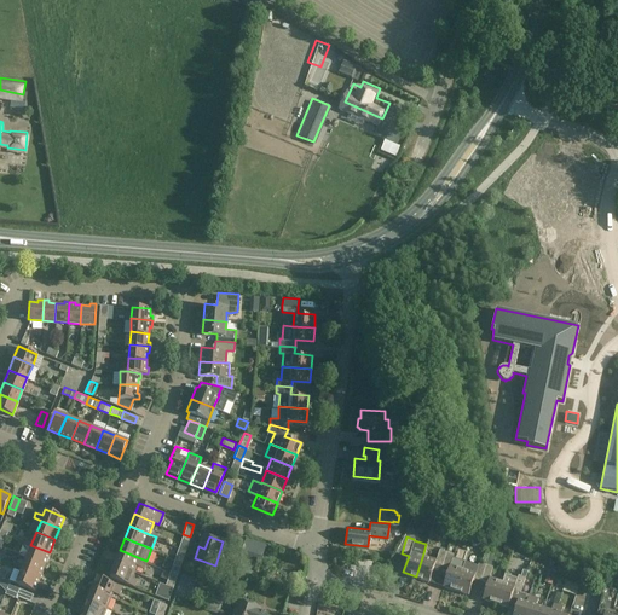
[(243,544),(241,553),(256,558),(260,549),(243,544)]
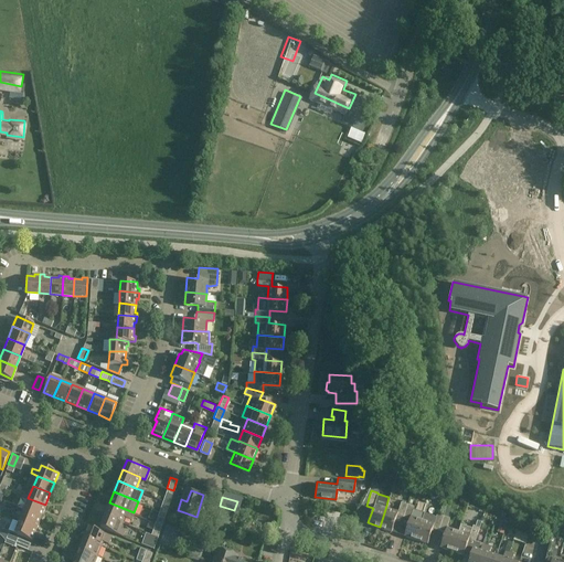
[(45,505),(28,498),(23,509),(41,516),(45,505)]
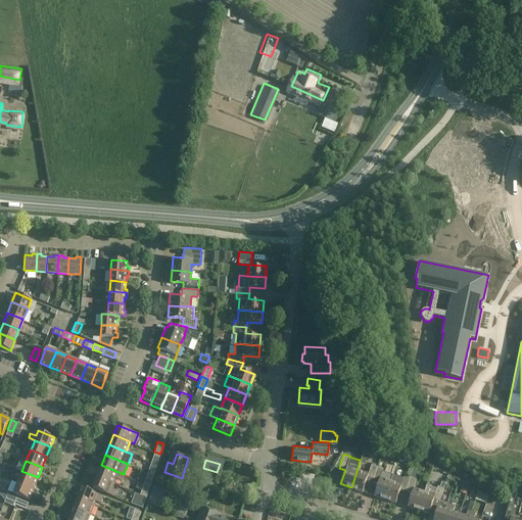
[(150,462),(146,472),(152,474),(156,464),(150,462)]
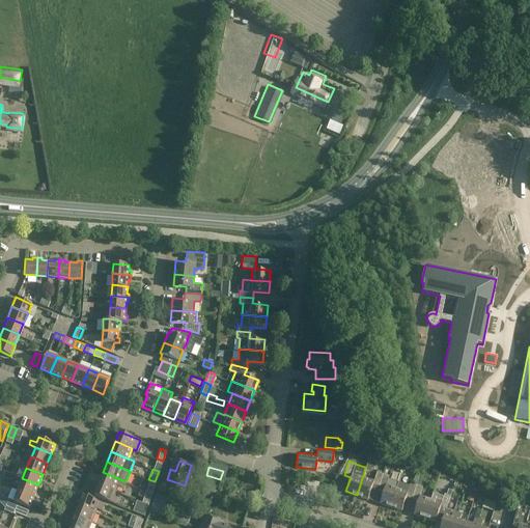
[(373,479),(363,475),(357,495),(367,498),(372,483),(378,485),(383,472),(377,470),(373,479)]
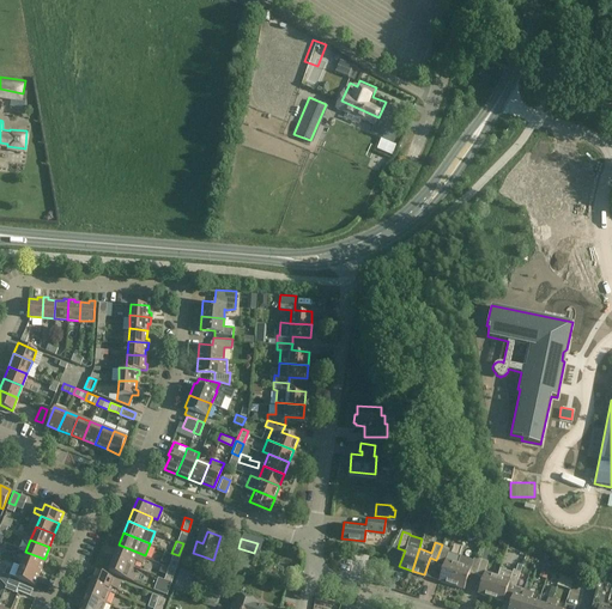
[(119,544),(113,556),(133,565),(135,559),(143,562),(145,555),(119,544)]
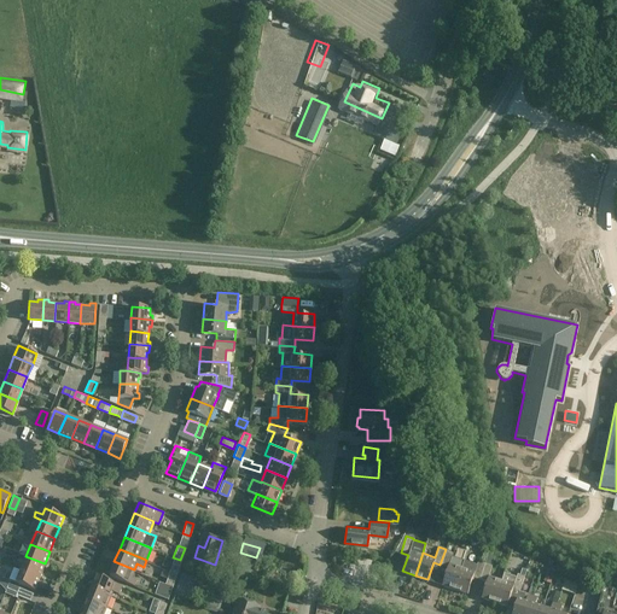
[(446,549),(440,565),(447,567),(442,584),(454,588),(464,559),(452,554),(453,551),(446,549)]
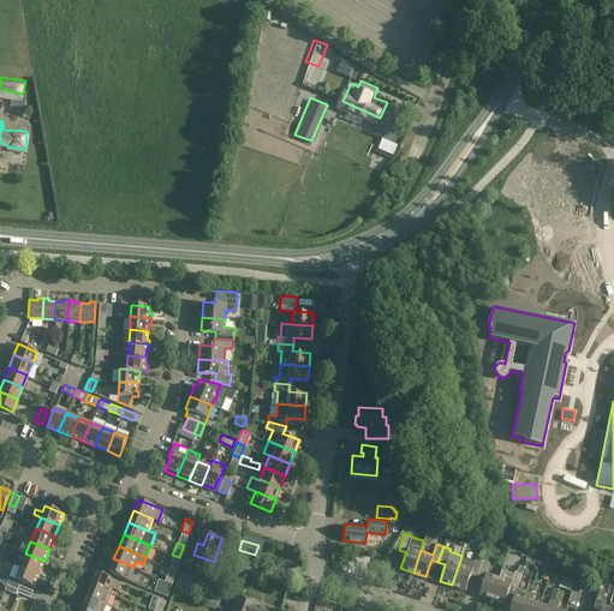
[(482,558),(477,575),(484,577),(480,589),(478,593),(489,597),(492,598),(499,575),(492,573),(486,571),(489,561),(493,552),(486,550),(482,558)]
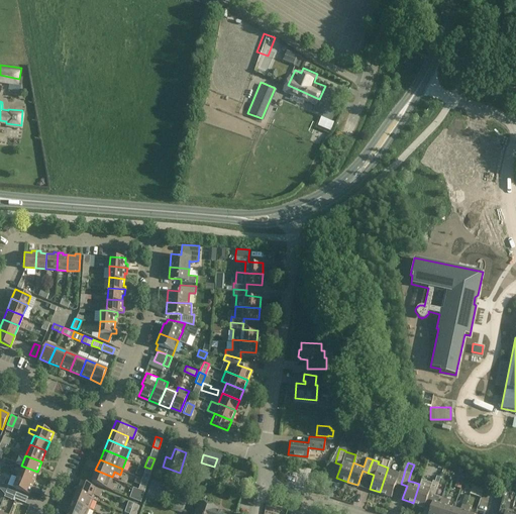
[(37,472),(21,466),(17,476),(33,482),(37,472)]
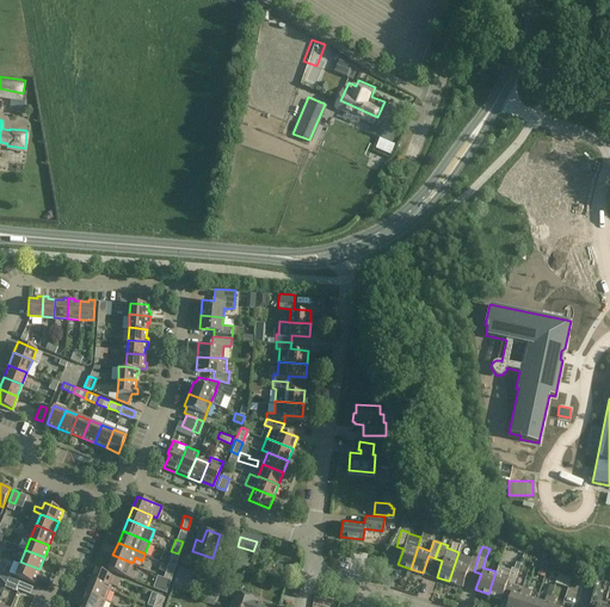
[(178,553),(171,551),(167,563),(174,565),(178,553)]
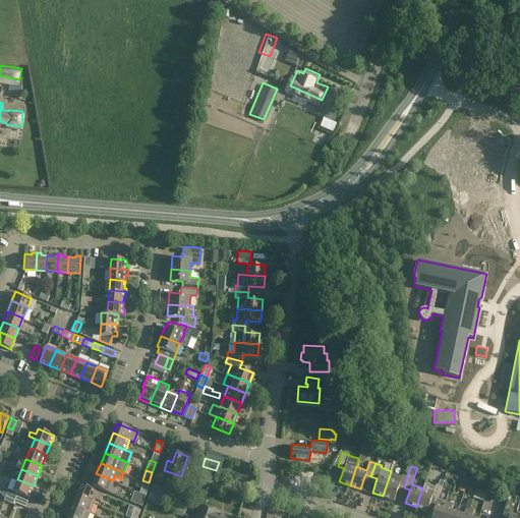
[(391,471),(383,496),(394,500),(398,485),(404,487),(408,473),(402,471),(402,474),(391,471)]
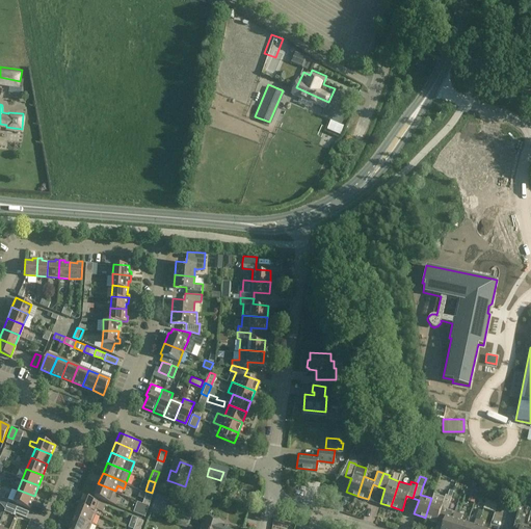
[(115,491),(98,483),(94,495),(115,504),(117,499),(112,497),(115,491)]
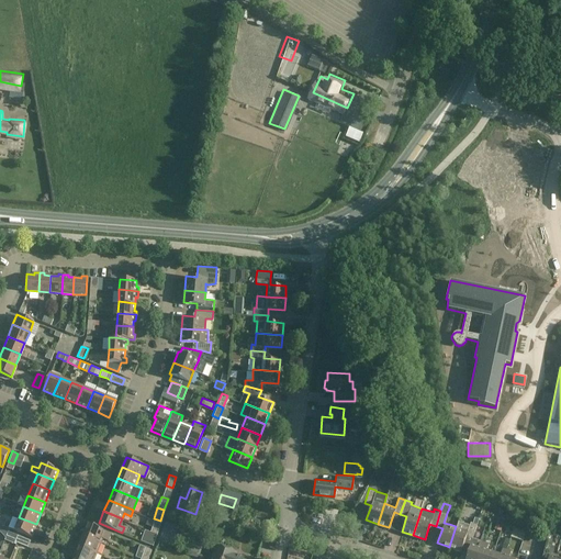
[(36,524),(19,517),(14,529),(31,536),(36,524)]
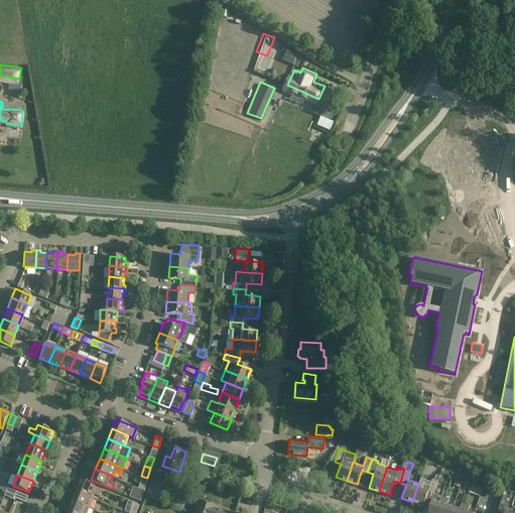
[(141,476),(139,482),(138,486),(143,488),(147,478),(141,476)]
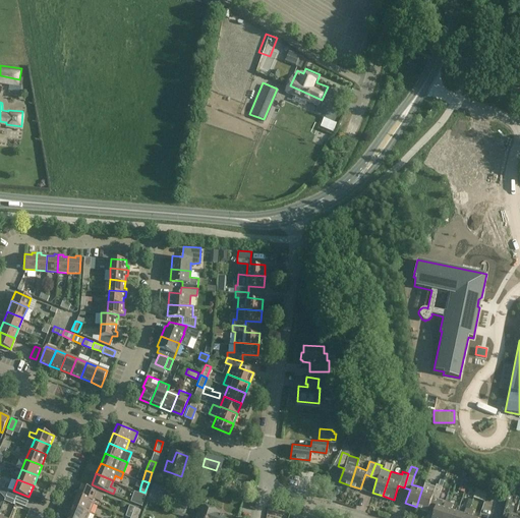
[(422,487),(416,507),(427,510),(431,496),(438,498),(442,484),(436,482),(435,484),(435,485),(424,481),(422,487)]
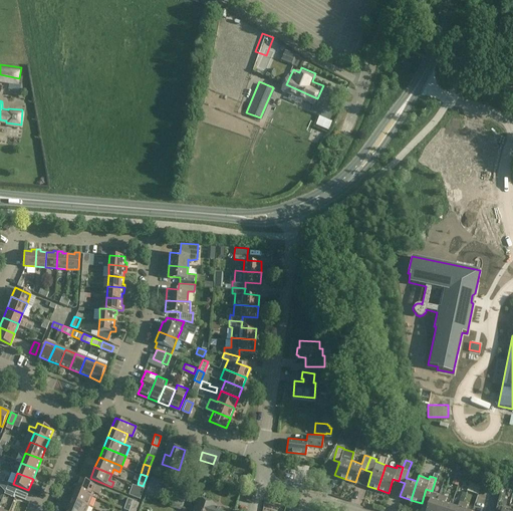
[(75,488),(92,495),(93,492),(98,493),(100,487),(96,485),(79,478),(75,488)]
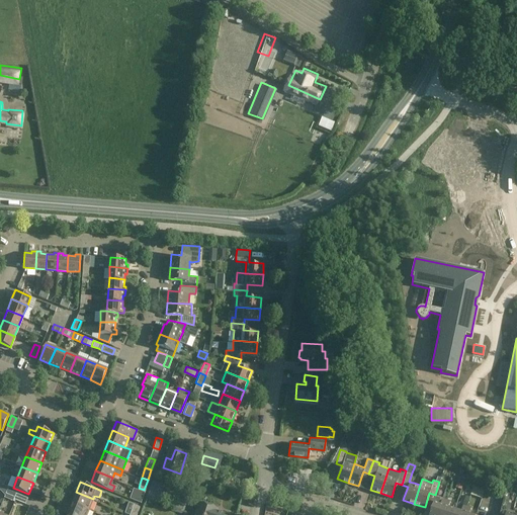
[(144,490),(139,488),(138,489),(133,488),(128,498),(141,502),(144,490)]
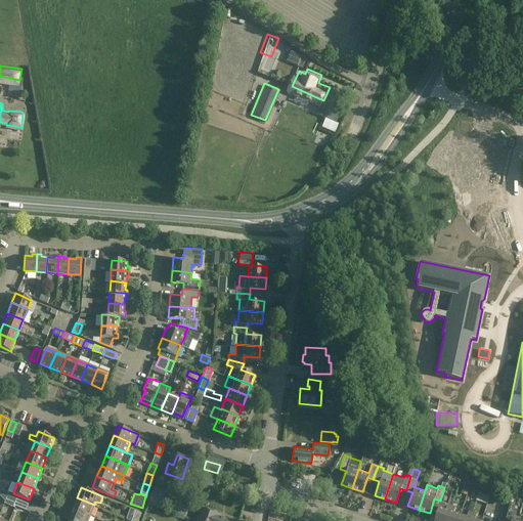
[(228,497),(231,507),(241,503),(237,493),(228,497)]
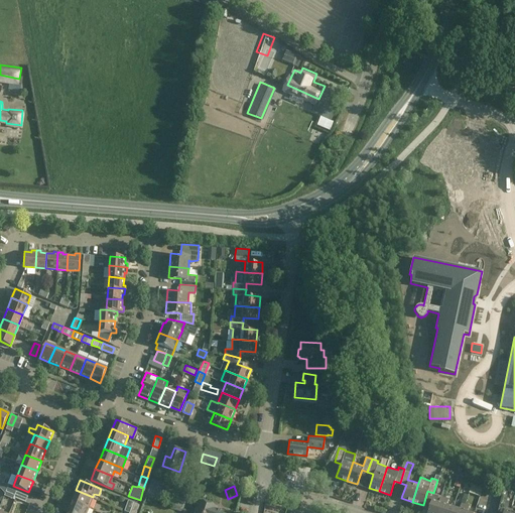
[(514,512),(514,506),(511,505),(514,495),(510,494),(511,490),(503,488),(496,512),(514,512)]
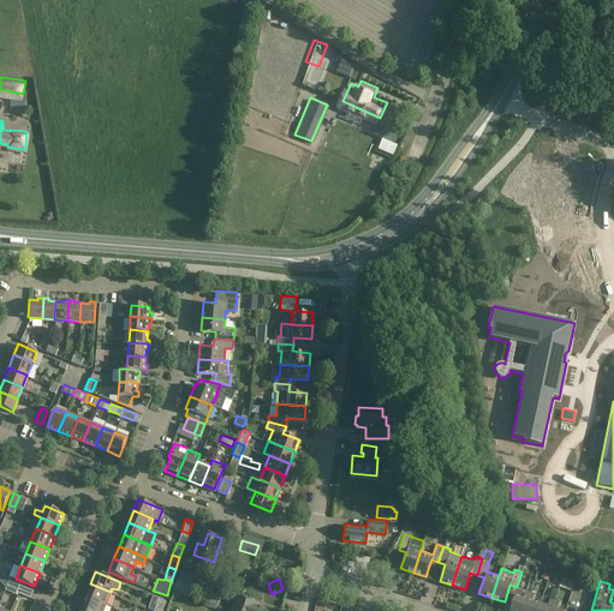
[(532,582),(531,585),(529,591),(522,610),(536,610),(540,603),(531,599),(536,583),(532,582)]
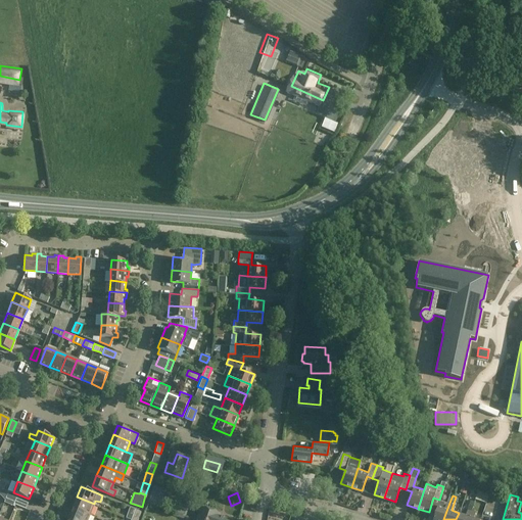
[(77,497),(73,507),(90,514),(94,504),(77,497)]
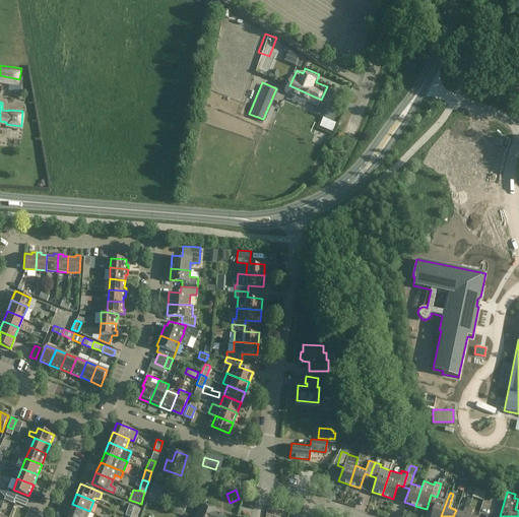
[(441,516),(447,500),(449,495),(446,494),(444,499),(443,499),(441,505),(435,503),(430,516),(441,516)]
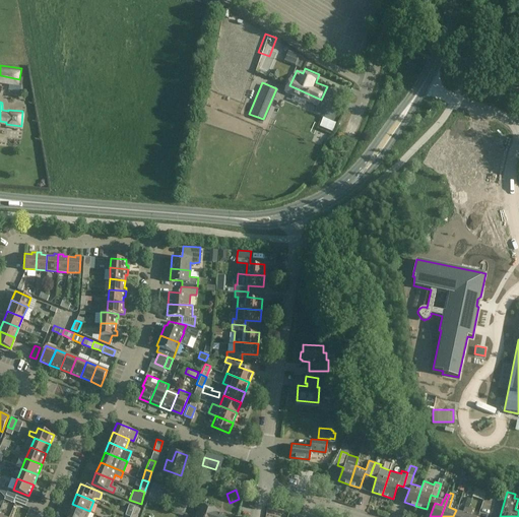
[(27,499),(16,495),(14,501),(25,505),(27,499)]
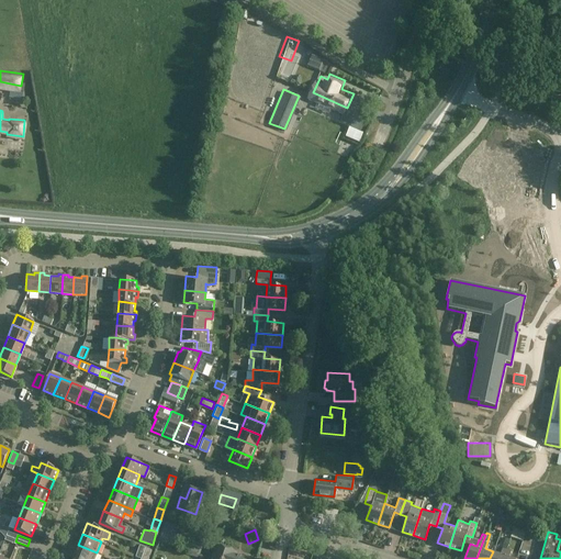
[(200,541),(192,538),(189,549),(197,551),(200,541)]
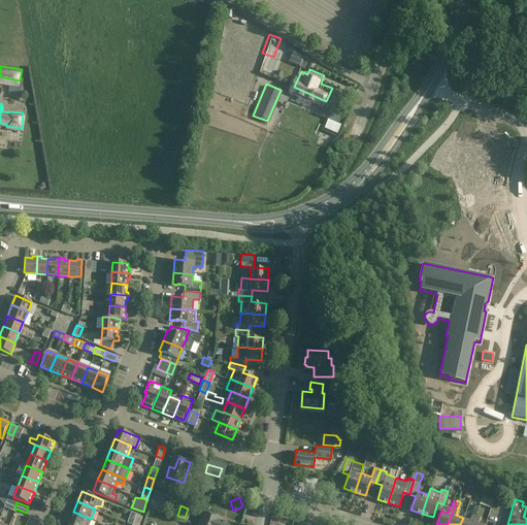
[(132,523),(136,524),(137,524),(141,515),(130,511),(127,521),(132,523)]
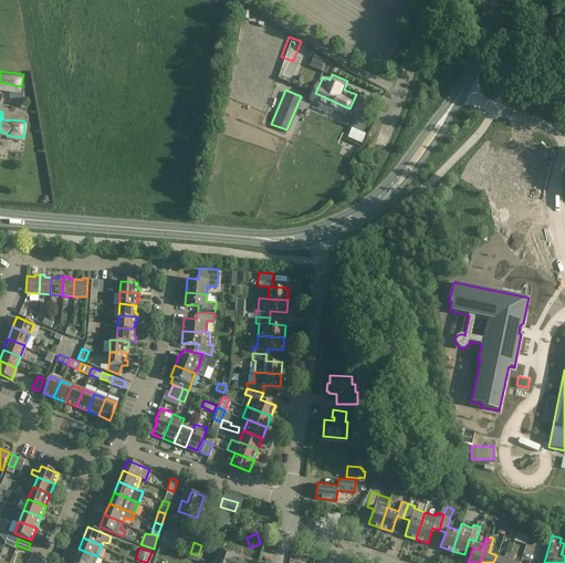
[(93,562),(97,556),(79,549),(74,560),(82,562),(93,562)]
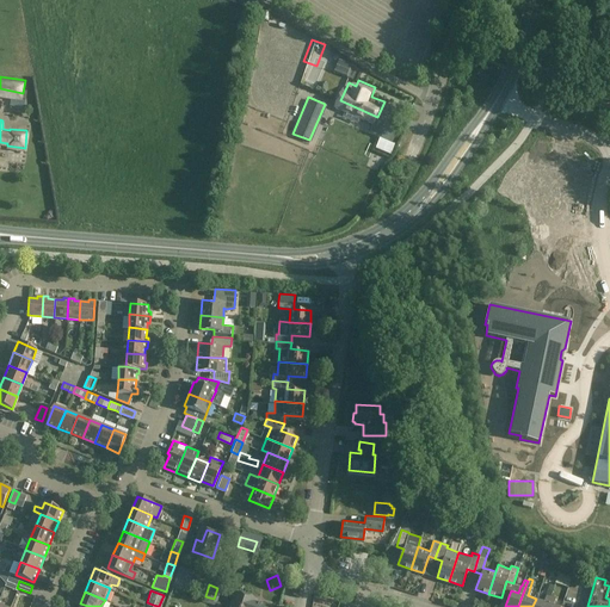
[(234,592),(229,605),(234,606),(270,606),(256,602),(256,599),(234,592)]
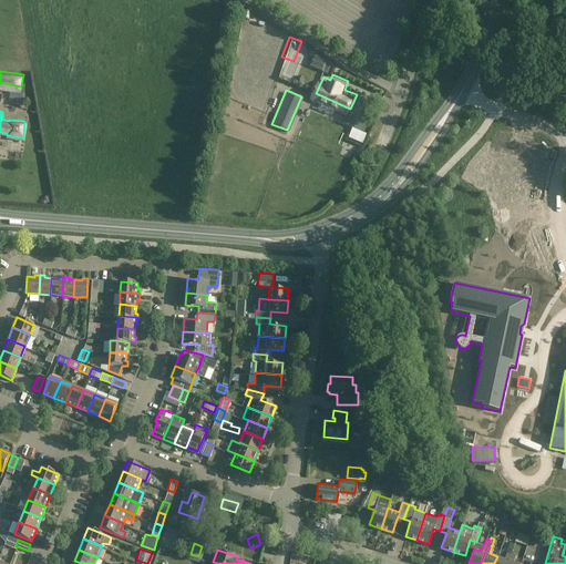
[(497,556),(494,563),(507,563),(512,553),(506,552),(504,559),(497,556)]
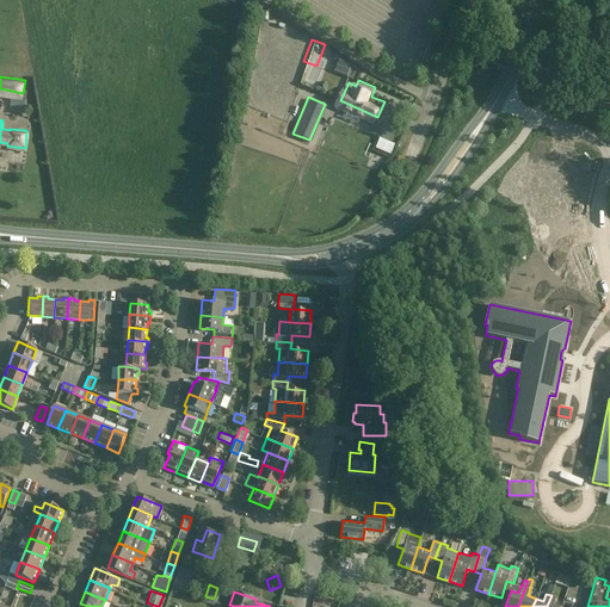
[(552,595),(547,606),(560,606),(561,606),(553,604),(555,596),(552,595)]
